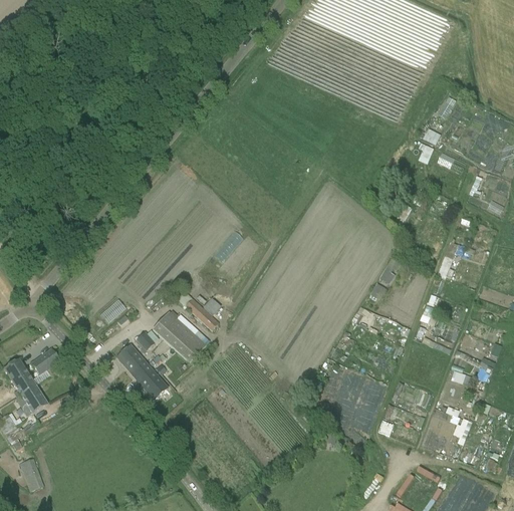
[(455,100),(448,96),(438,114),(444,118),(455,100)]
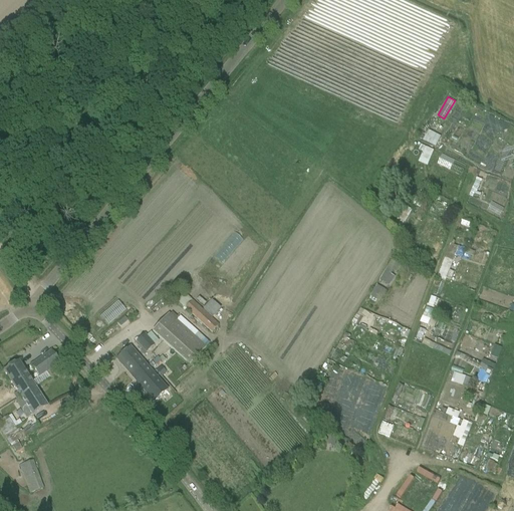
[(441,135),(428,129),(423,139),(435,146),(441,135)]
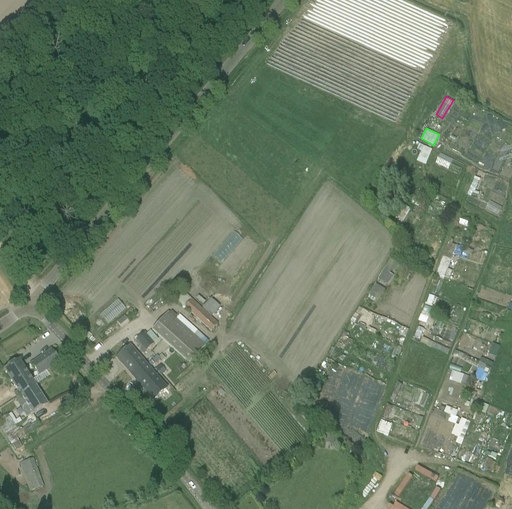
[(432,148),(422,144),(416,160),(426,163),(432,148)]
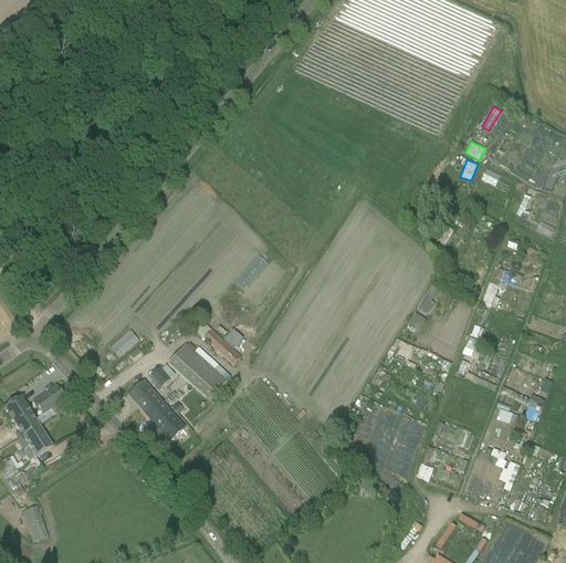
[(512,180),(486,168),(481,178),(507,191),(512,180)]
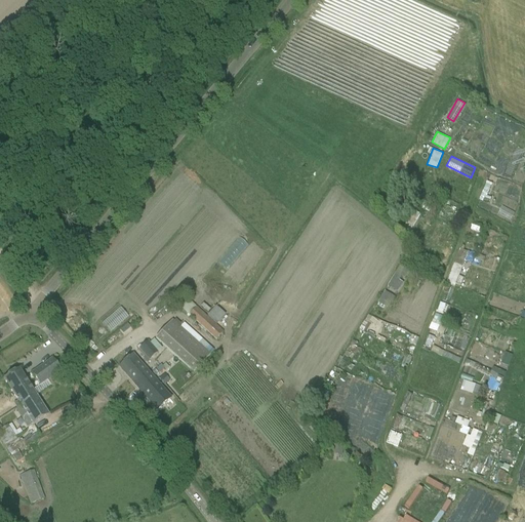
[(491,182),(487,179),(479,198),(482,200),(484,196),(490,199),(491,196),(486,194),(491,182)]
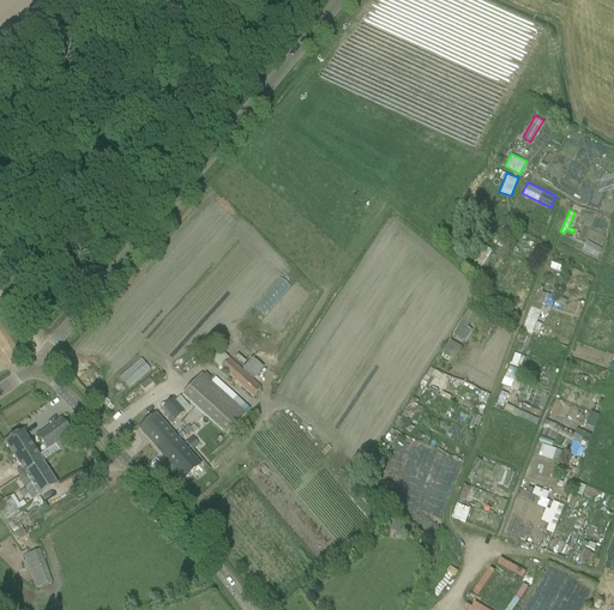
[(511,254),(524,263),(535,245),(521,236),(511,254)]
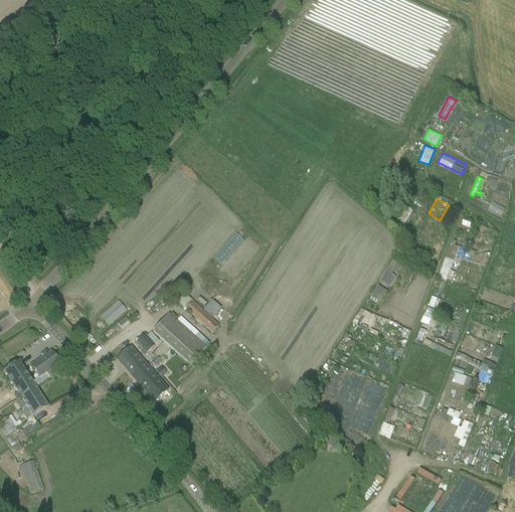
[(504,207),(492,200),(488,208),(500,214),(504,207)]
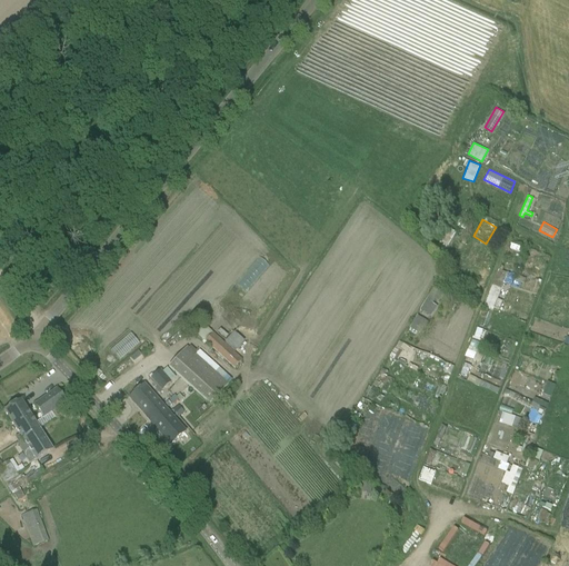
[(490,309),(507,270),(499,267),(483,307),(490,309)]
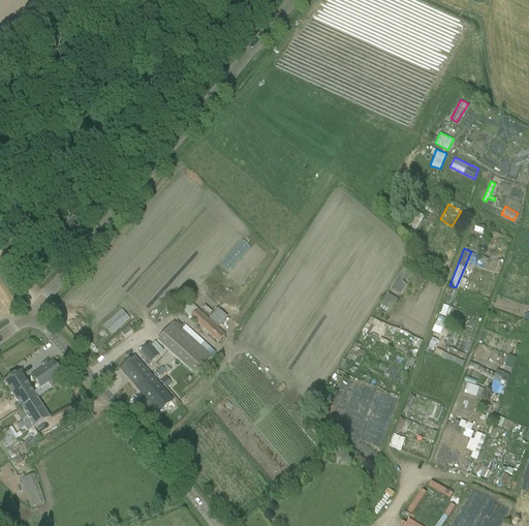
[(403,266),(396,276),(402,280),(404,276),(405,277),(410,270),(403,266)]
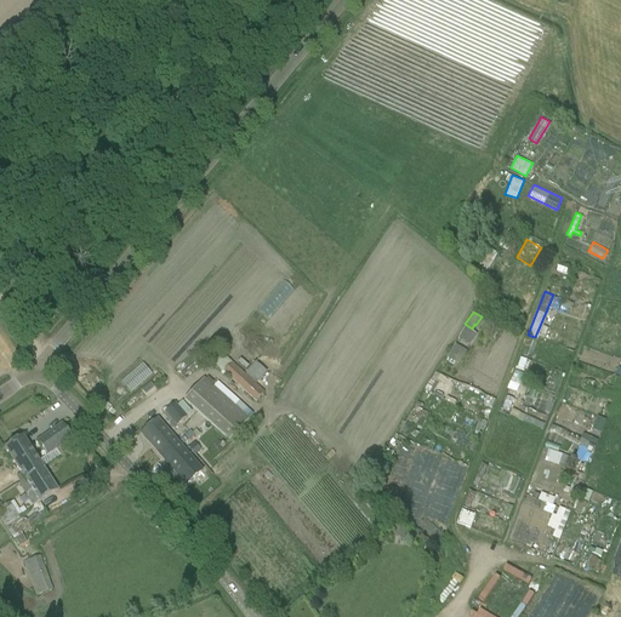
[(472,329),(465,324),(459,335),(471,343),(477,332),(472,329)]
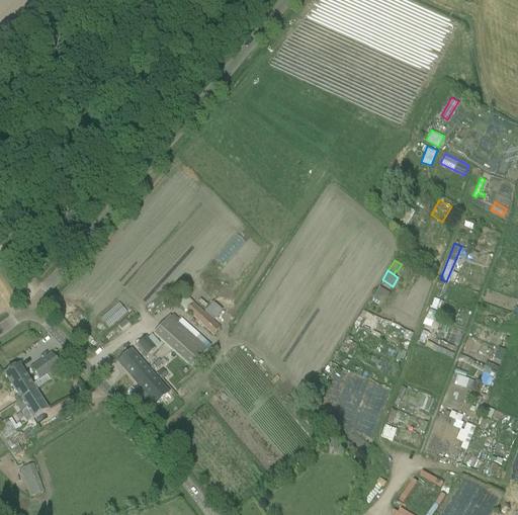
[(379,285),(372,296),(378,299),(385,288),(379,285)]
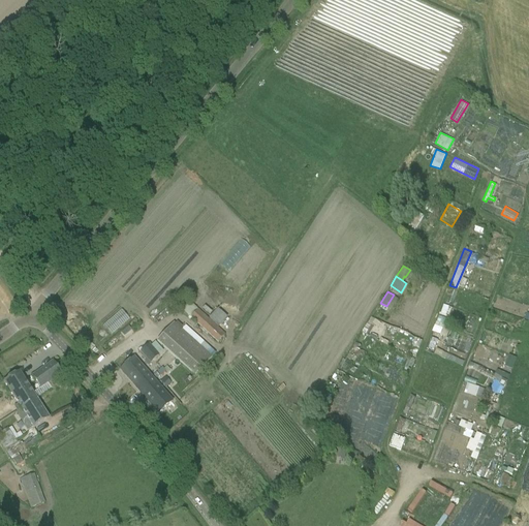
[(448,305),(443,303),(439,314),(444,315),(448,305)]
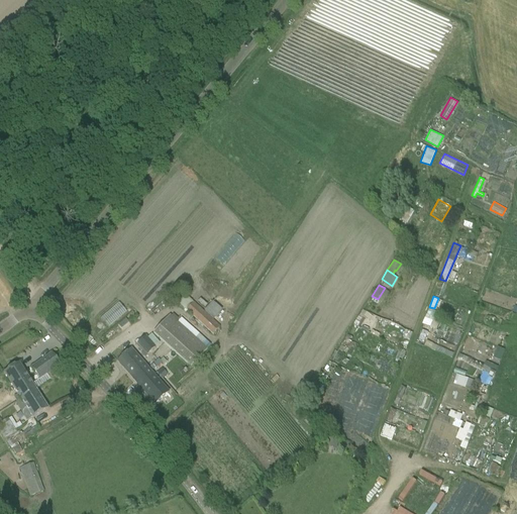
[(462,320),(467,307),(440,298),(436,311),(462,320)]
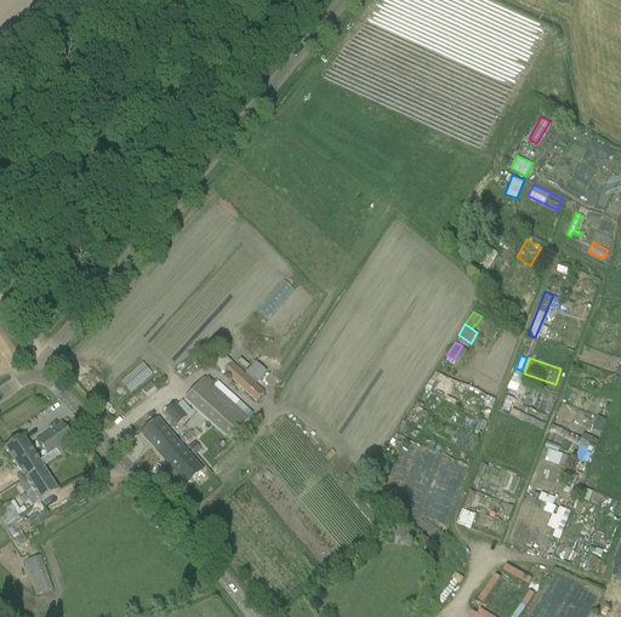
[(255,359),(244,371),(255,382),(266,370),(255,359)]
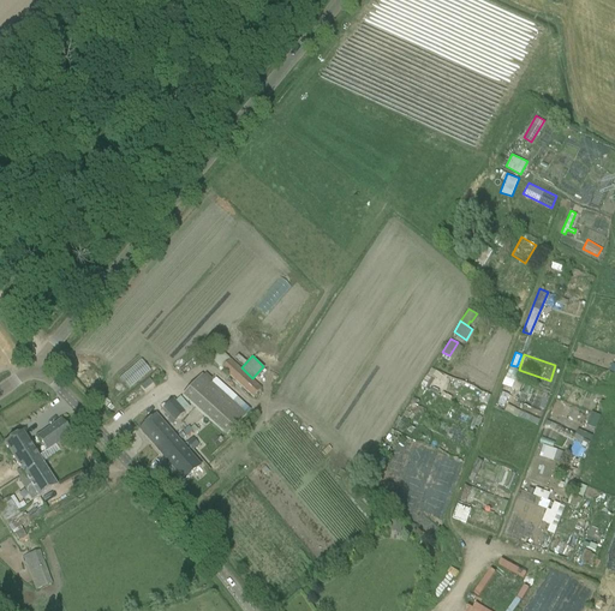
[(252,395),(261,385),(252,378),(242,367),(230,357),(221,366),(252,395)]
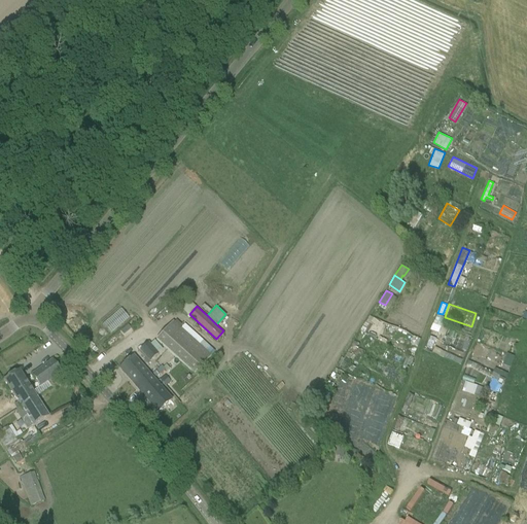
[(444,316),(436,313),(434,319),(441,322),(444,316)]
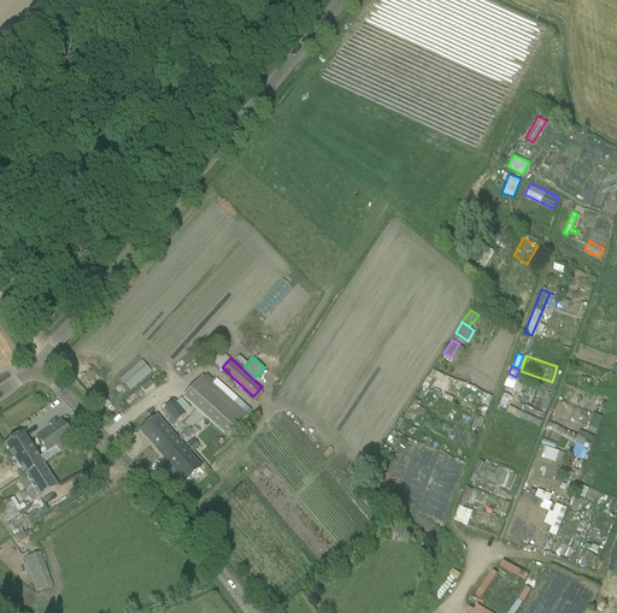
[(228,435),(247,413),(203,373),(183,395),(228,435)]
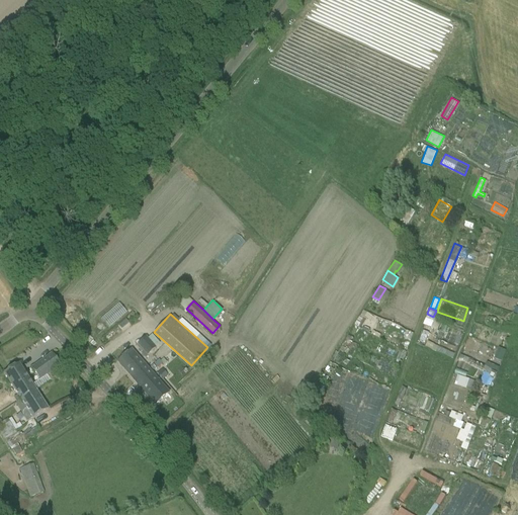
[(360,315),(359,315),(354,323),(358,326),(363,317),(360,315)]
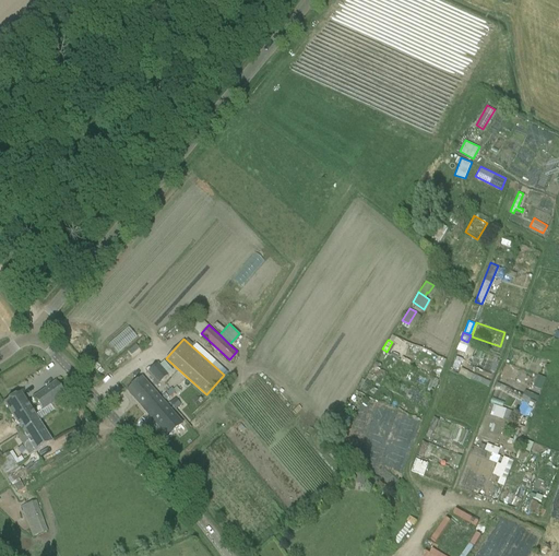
[(465,352),(467,345),(460,342),(456,349),(465,352)]
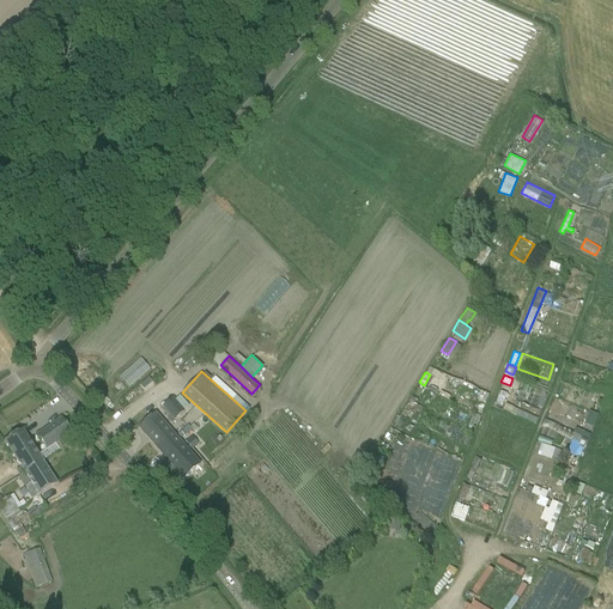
[(602,394),(606,382),(599,379),(595,391),(602,394)]
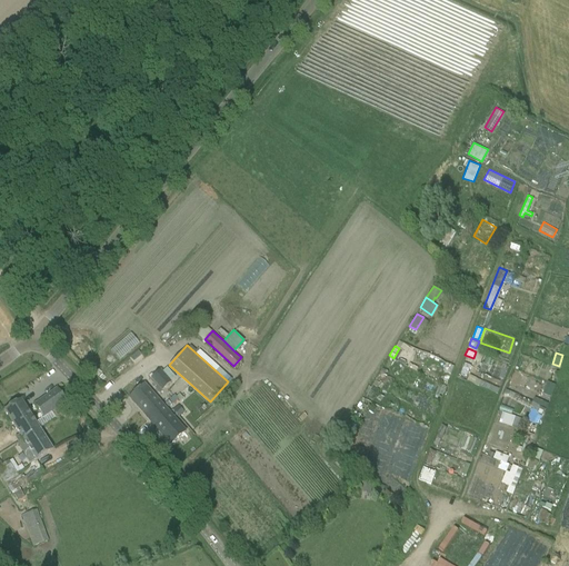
[(453,365),(447,361),(443,370),(450,373),(453,365)]
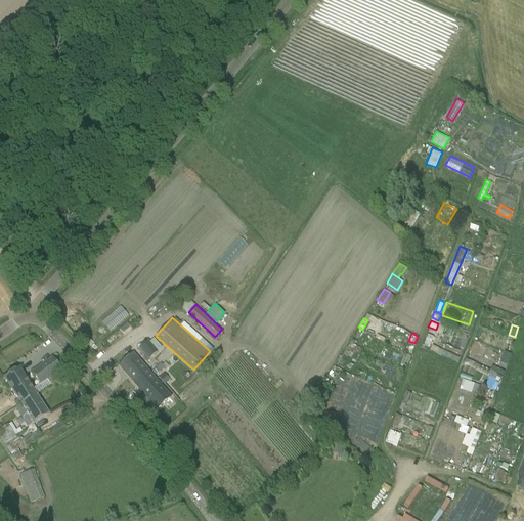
[(433,335),(427,333),(424,342),(429,344),(433,335)]
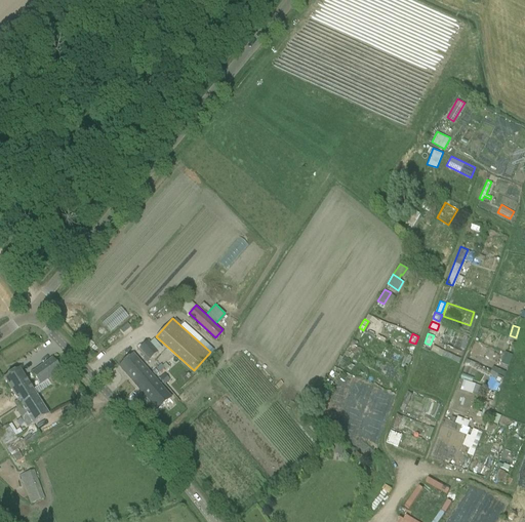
[(147,339),(139,347),(149,358),(157,351),(147,339)]
